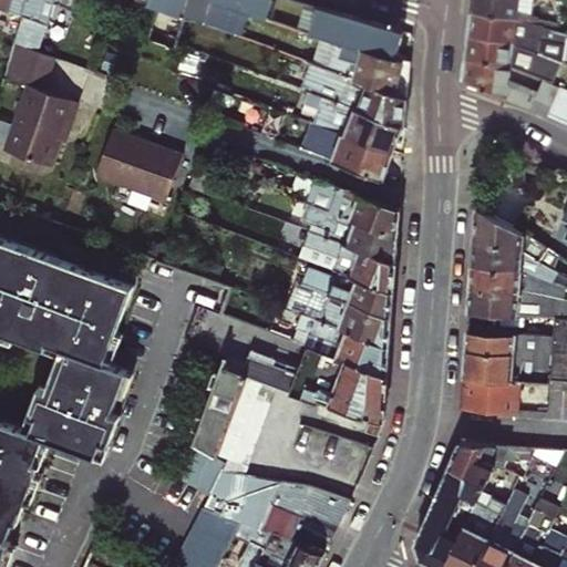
[(22,0),(0,0),(0,7),(19,12),(22,0)]
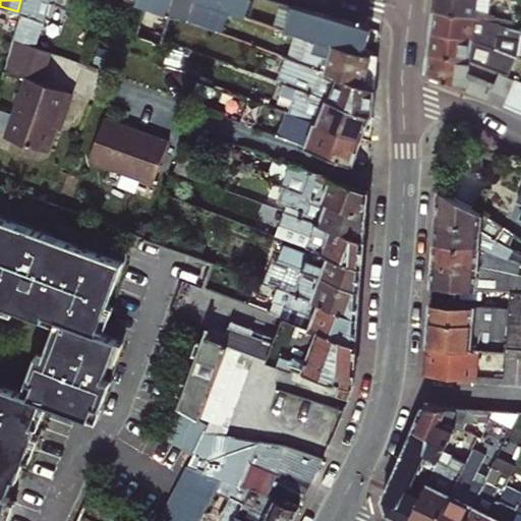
[(20,0),(17,11),(43,18),(48,3),(48,0),(20,0)]
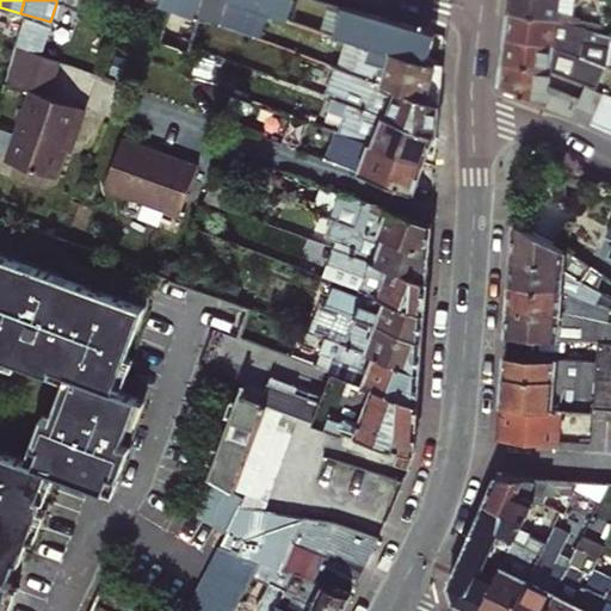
[(86,0),(56,0),(56,4),(86,12),(106,19),(110,7),(94,2),(93,7),(86,5),(86,0)]
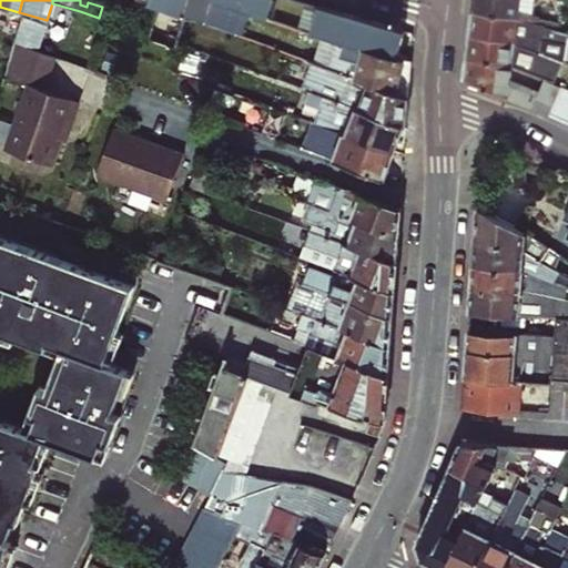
[(188,0),(145,0),(159,3),(150,37),(174,46),(184,13),(188,0)]
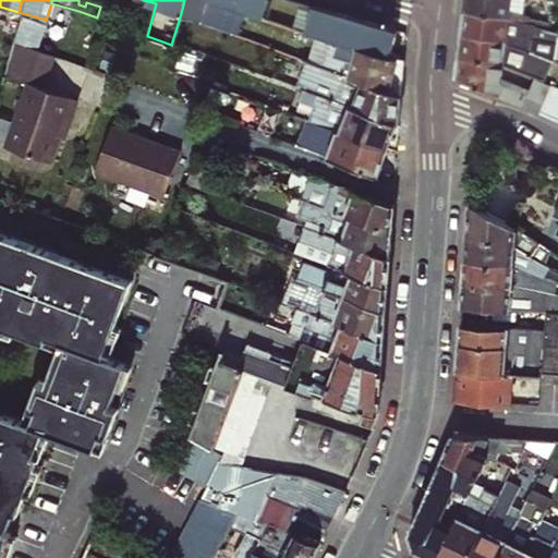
[(184,0),(181,13),(203,21),(208,0),(184,0)]
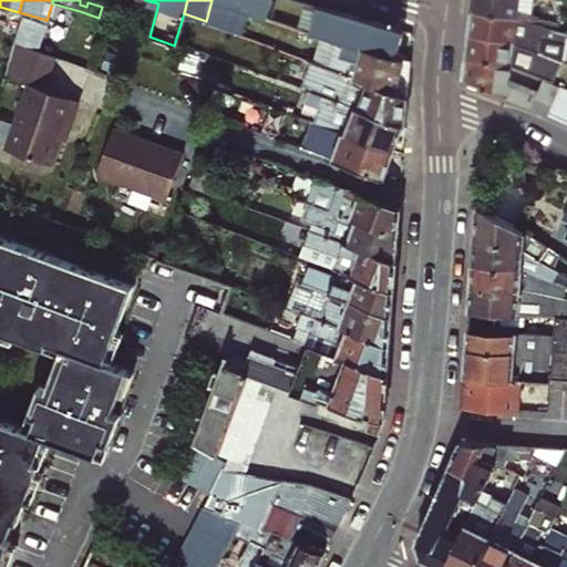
[(213,0),(266,19),(271,0),(213,0)]
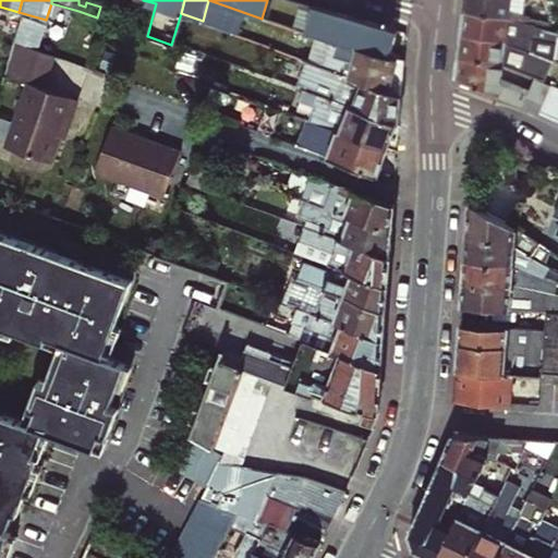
[(464,0),(463,13),(521,19),(522,0),(464,0)]
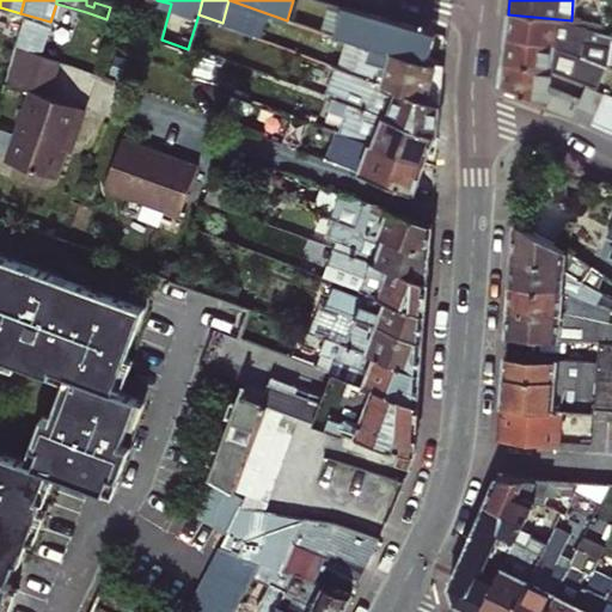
[(436,32),(344,6),(335,36),(361,43),(428,61),(436,32)]
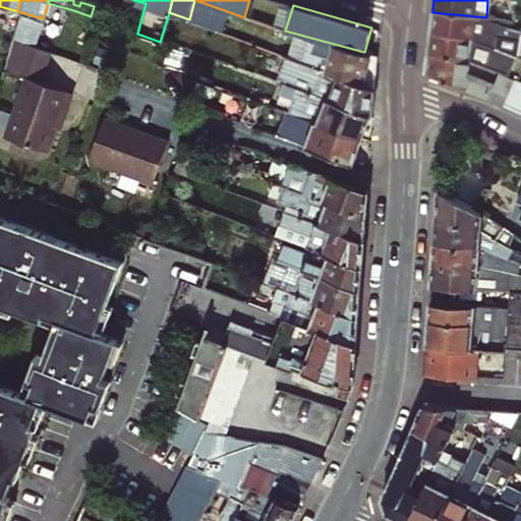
[(486,17),(432,12),(431,34),(471,38),(504,51),(514,26),(493,17),(486,17)]
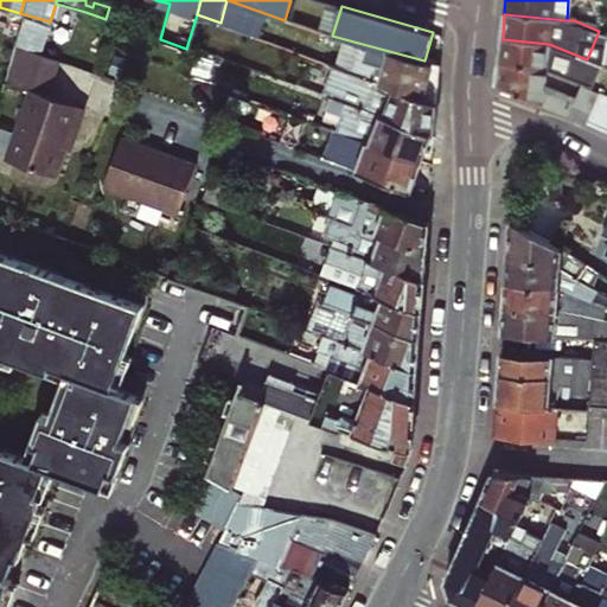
[(549,44),(503,39),(500,65),(545,69),(585,84),(590,88),(600,64),(587,59),(549,44)]
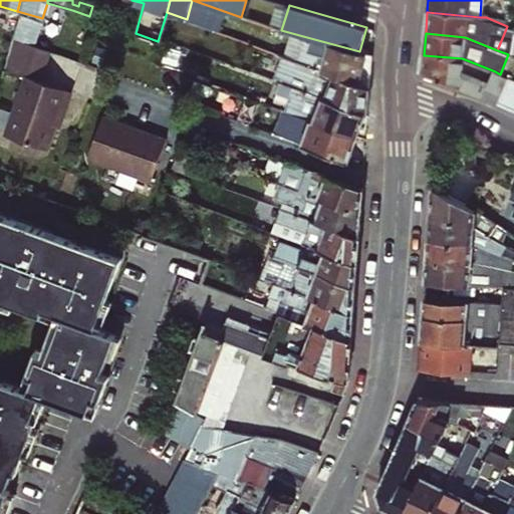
[(359,51),(303,36),(295,60),(369,87),(371,55),(359,51)]
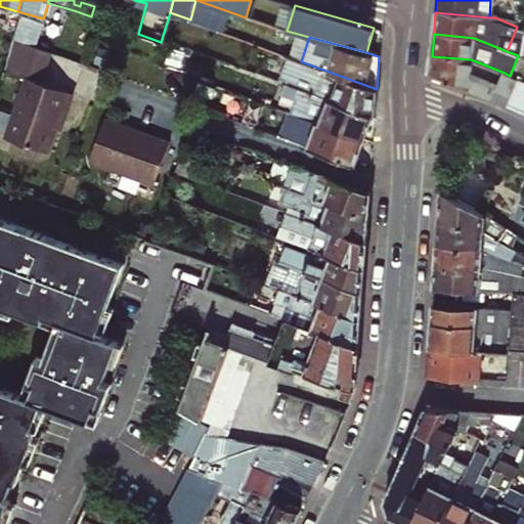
[(38,81),(49,52),(11,39),(0,69),(0,71),(22,79),(0,137),(41,153),(55,116),(60,117),(70,92),(38,81)]
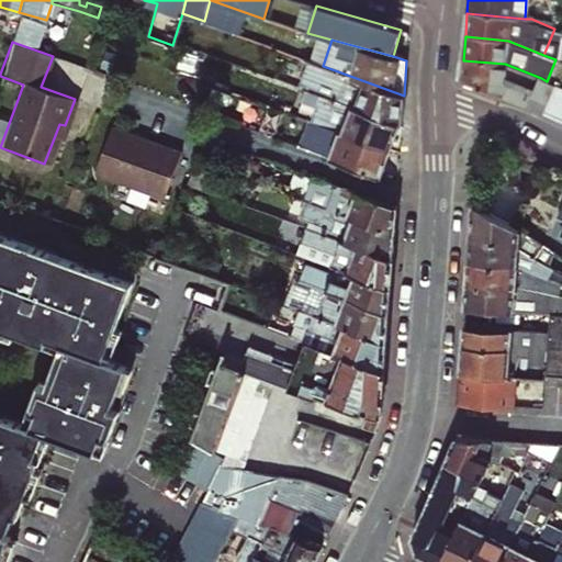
[(505,64),(463,60),(462,76),(502,99),(502,97),(534,107),(542,111),(553,86),(547,83),(547,81),(541,78),(535,93),(504,82),(505,64)]
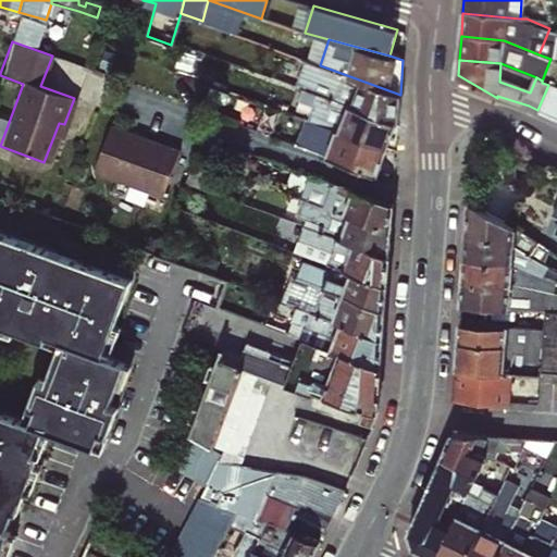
[(400,95),(320,65),(309,61),(300,87),(306,89),(322,96),(396,122),(398,123),(400,95)]
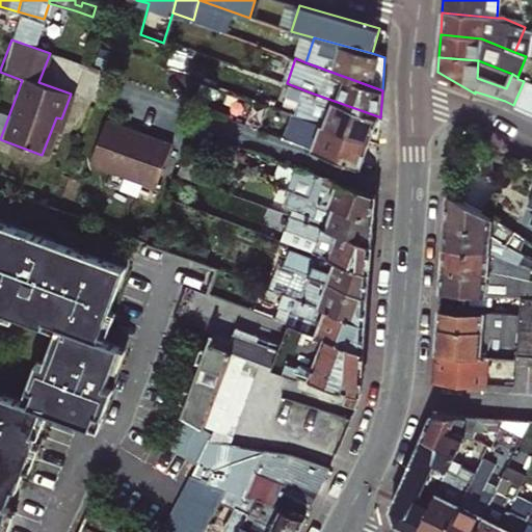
[(526,110),(531,95),(531,84),(524,81),(513,105),(526,110)]
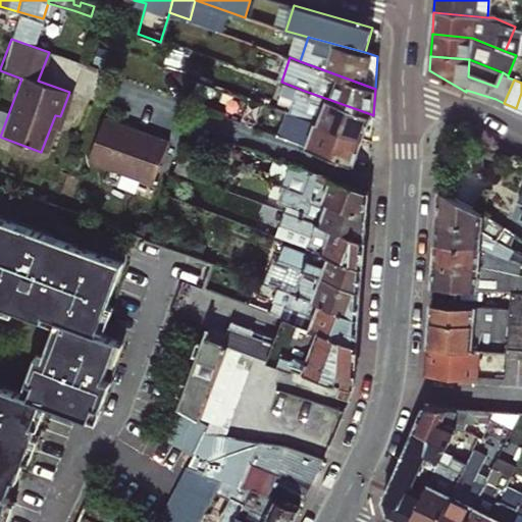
[(298,100),(293,114),(363,140),(371,114),(302,90),(286,84),(282,94),(298,100)]
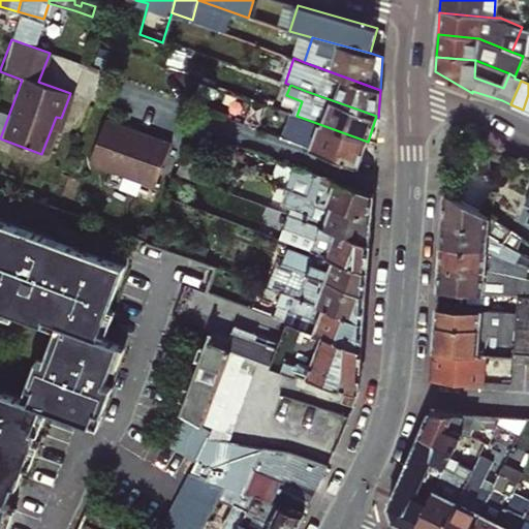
[(290,114),(281,137),(359,165),(368,142),(297,116),(290,114)]
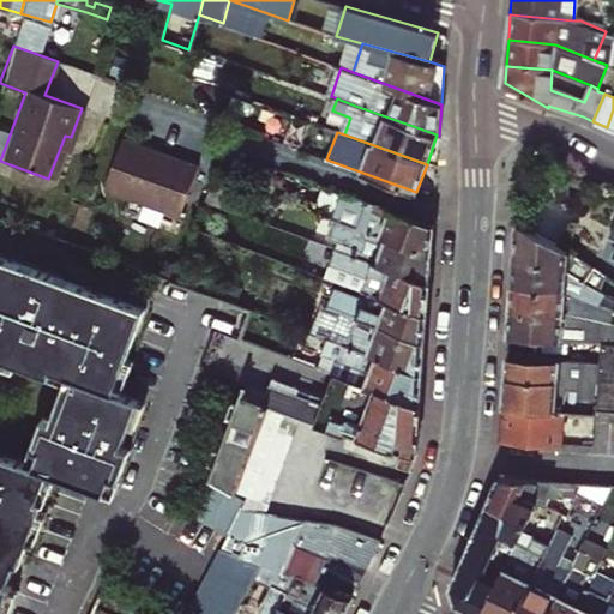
[(120,136),(102,185),(178,214),(197,164),(120,136)]
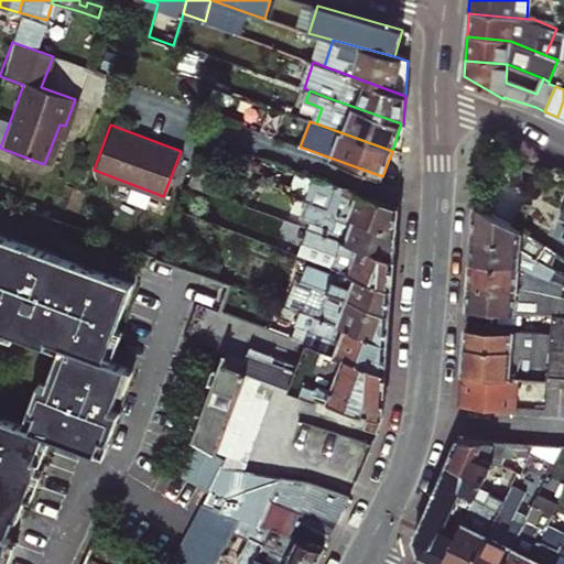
[(196,156),(186,184),(215,195),(225,167),(196,156)]
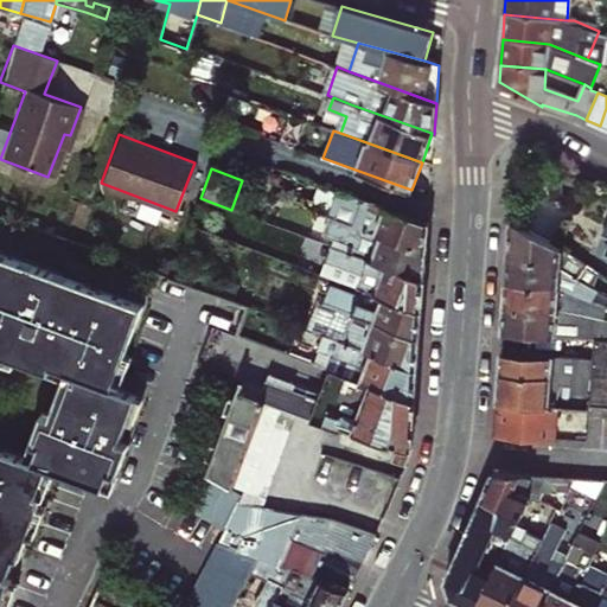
[(428,223),(340,190),(330,217),(426,253),(428,223)]
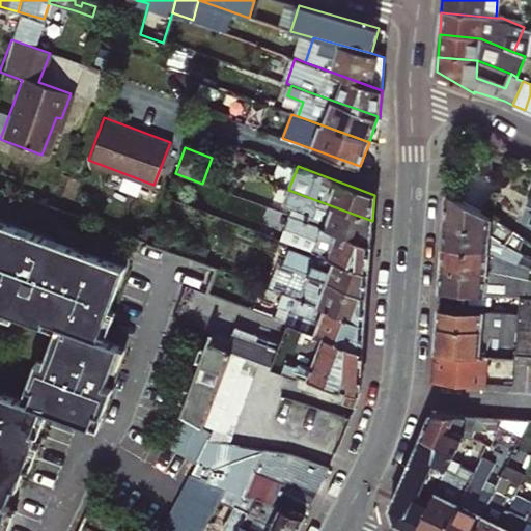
[(290,205),(287,215),(370,245),(372,221),(288,190),(284,203),(290,205)]
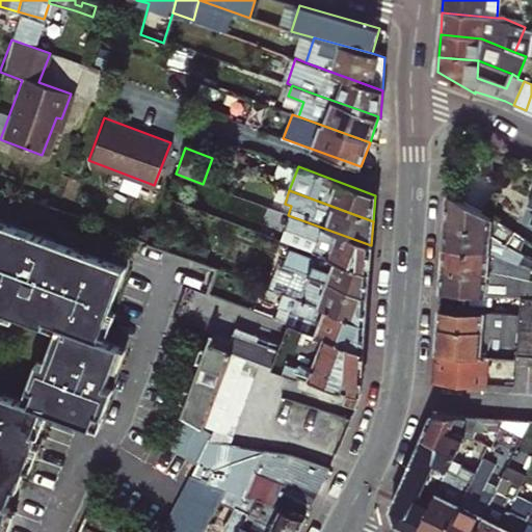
[(525,240),(449,194),(446,227),(491,231),(520,248),(525,240)]
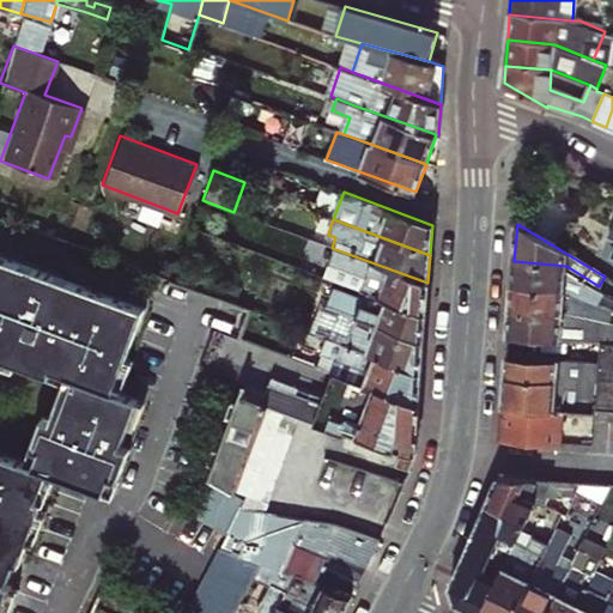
[(358,290),(363,292),(425,315),(428,283),(332,248),(326,262),(321,277),(358,290)]
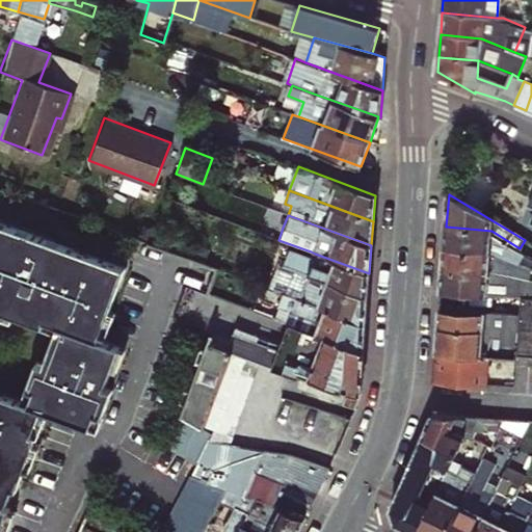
[(96,338),(123,266),(0,220),(0,310),(41,324),(42,320),(54,324),(41,363),(33,360),(25,388),(30,390),(26,402),(0,393),(0,523),(6,506),(3,504),(9,487),(12,488),(33,434),(29,433),(38,407),(86,426),(91,413),(99,415),(108,388),(102,386),(116,345),(96,338)]
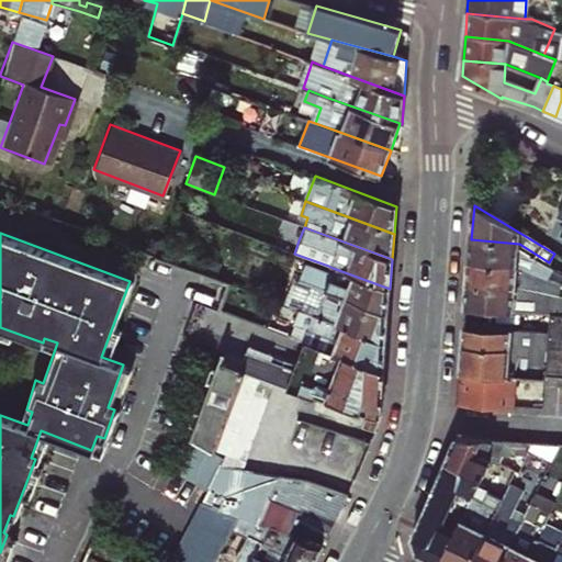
[(471,239),(470,263),(519,268),(561,283),(561,270),(549,262),(519,244),(471,239)]
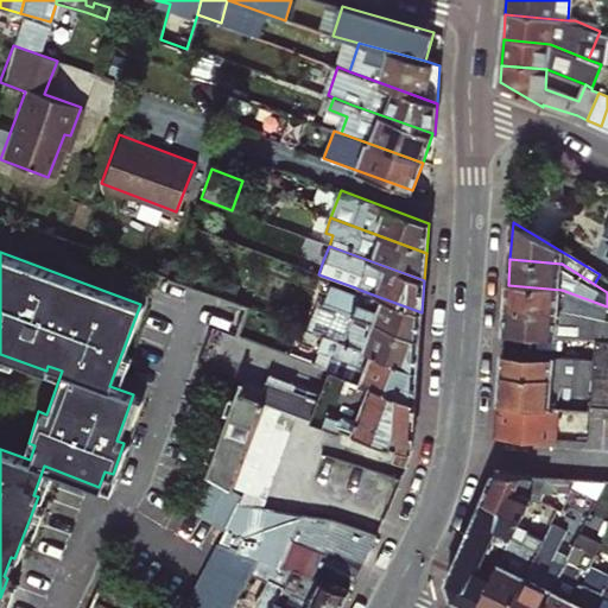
[(417,369),(422,312),(360,290),(358,296),(328,285),(322,302),(352,312),(344,333),(315,322),(311,331),(417,369)]
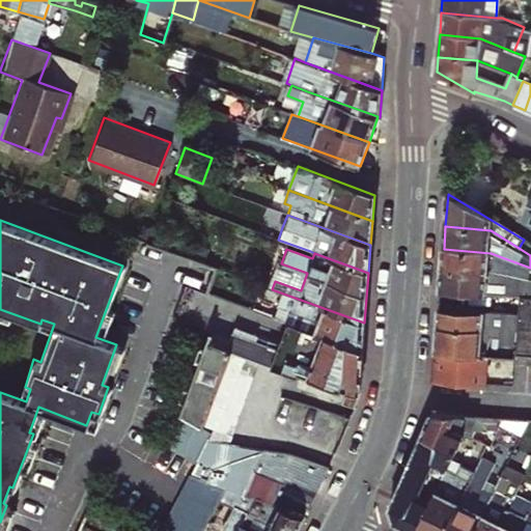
[(484,273),(528,281),(530,282),(530,268),(491,253),(444,249),(442,269),(484,273)]
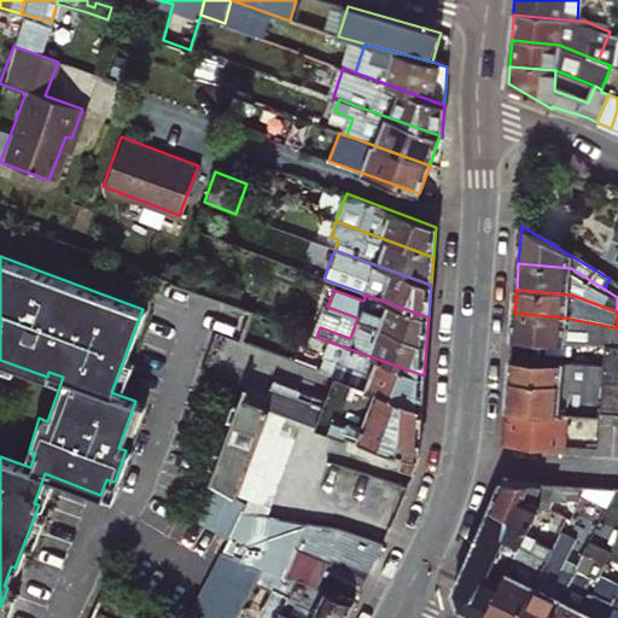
[(357,318),(327,307),(321,304),(310,333),(313,334),(316,337),(320,327),(350,338),(357,318)]
